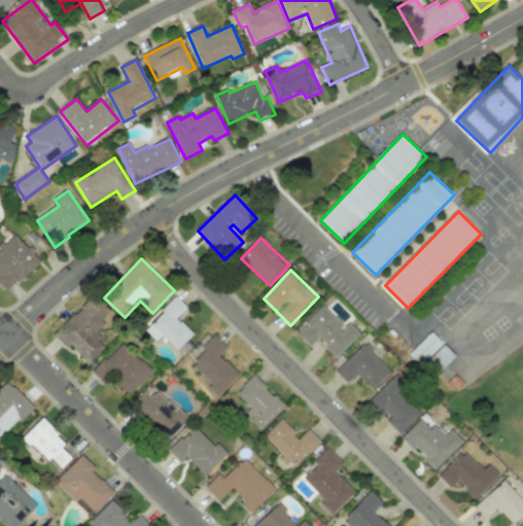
[(108,346),(97,335),(107,324),(103,320),(111,312),(95,295),(57,335),(89,365),(108,346)]
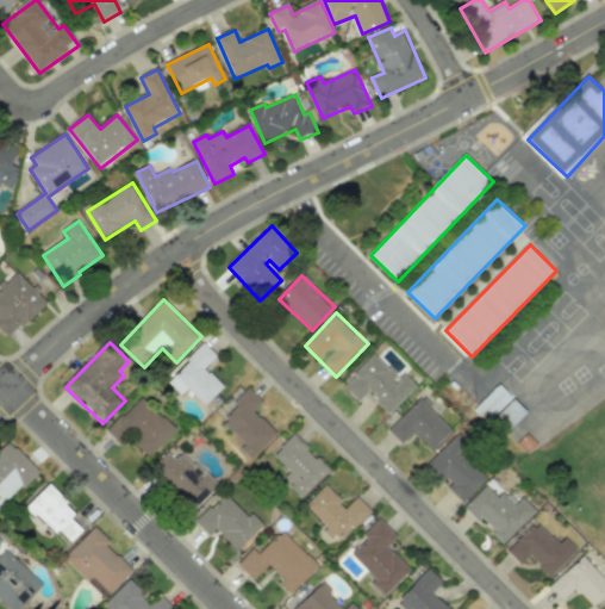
[(169,381),(182,395),(189,387),(206,406),(225,387),(207,368),(219,356),(207,345),(169,381)]
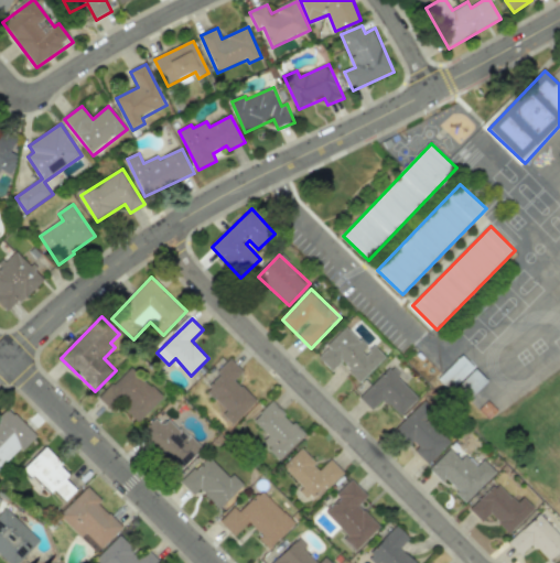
[(362,383),(387,358),(375,345),(372,349),(350,327),(319,357),(334,372),(343,364),(362,383)]
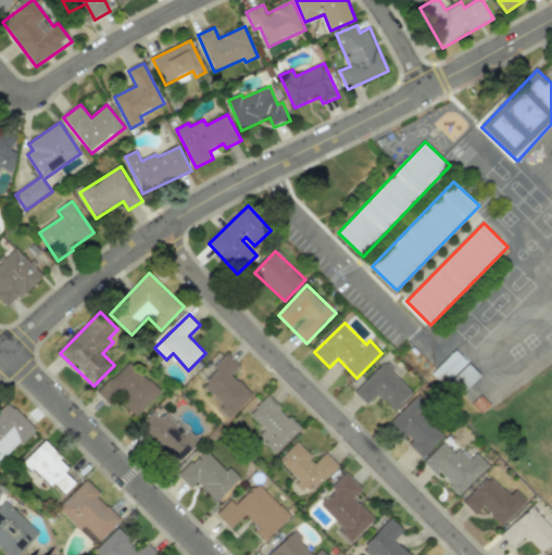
[(435,374),(447,386),(468,363),(456,351),(435,374)]
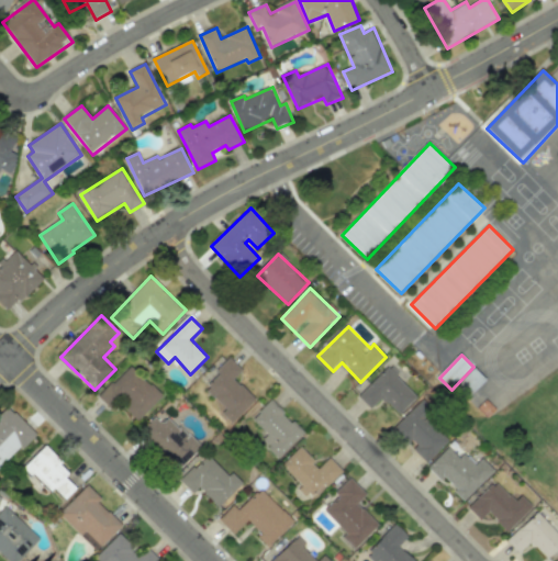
[(226,408),(222,414),(234,425),(257,400),(235,379),(244,370),(233,360),(205,389),(226,408)]
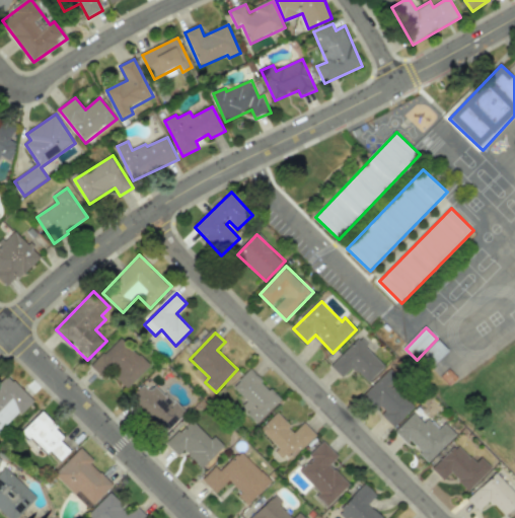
[(129,390),(151,366),(121,338),(92,368),(104,379),(111,372),(129,390)]
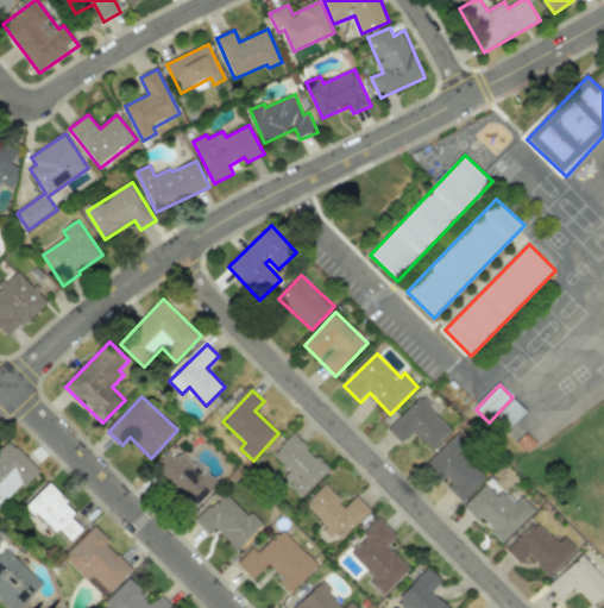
[(433,450),(454,430),(422,397),(390,430),(403,444),(415,432),(433,450)]
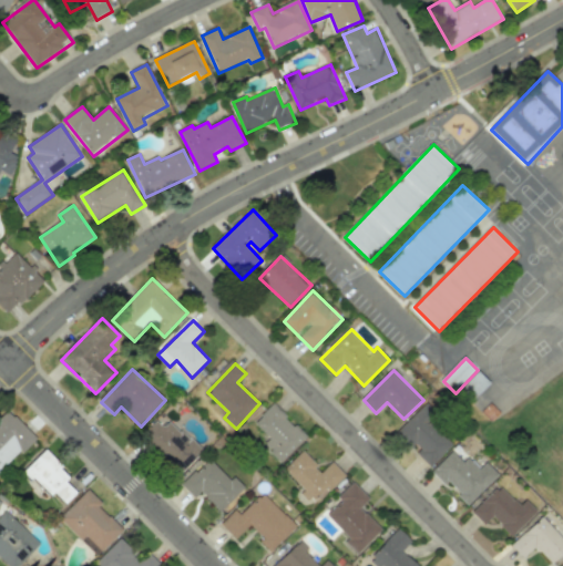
[(467,386),(466,384),(459,393),(472,404),(490,382),(478,372),(467,386)]
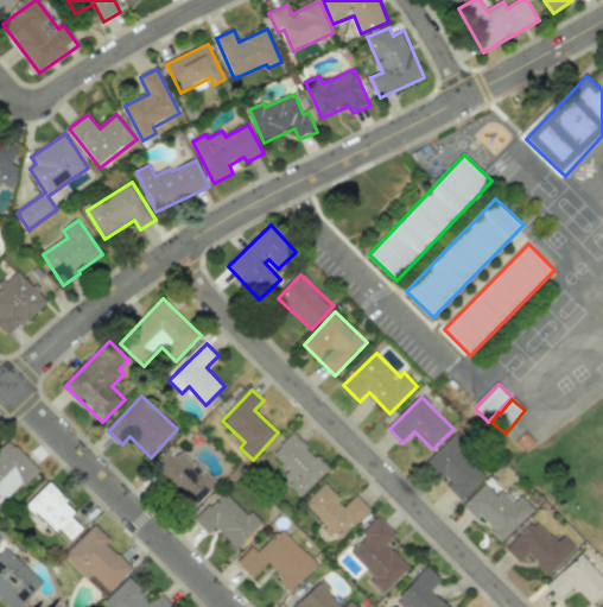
[(463,501),(487,478),(463,454),(470,446),(457,432),(427,463),(450,485),(448,487),(463,501)]
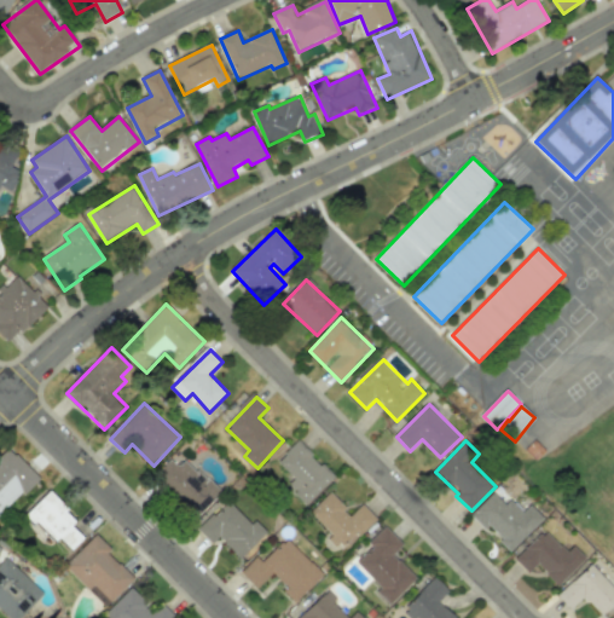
[(308,507),(336,477),(299,442),(278,463),(296,479),(288,487),(308,507)]
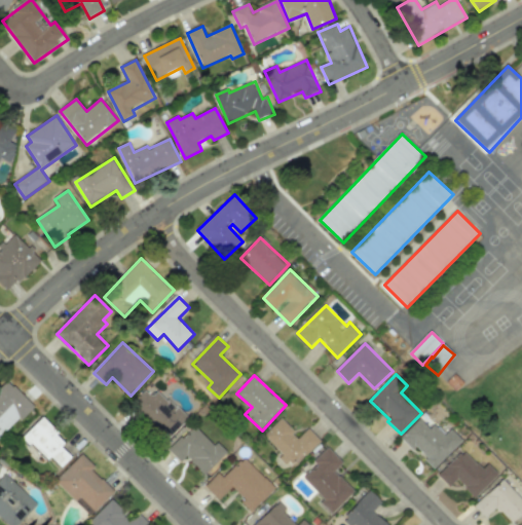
[(0,441),(35,406),(9,380),(0,388),(0,441)]
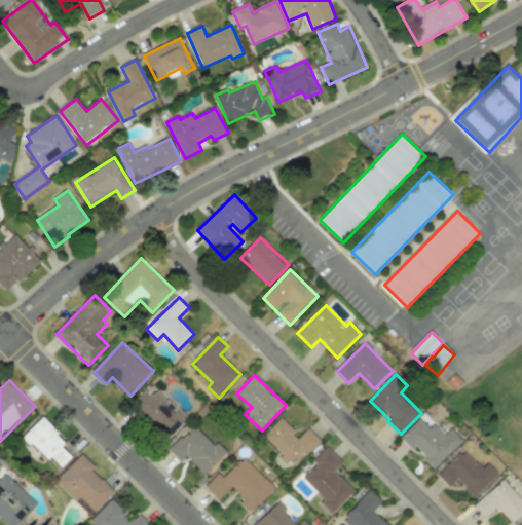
[(166,442),(189,420),(160,389),(153,397),(147,390),(133,405),(166,442)]
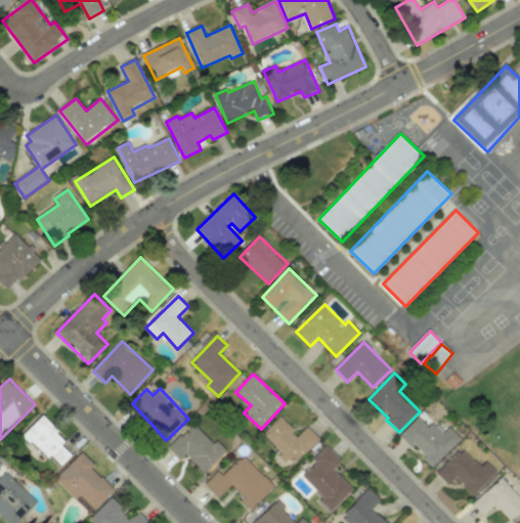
[(72,455),(61,445),(67,440),(42,417),(25,435),(59,469),(72,455)]
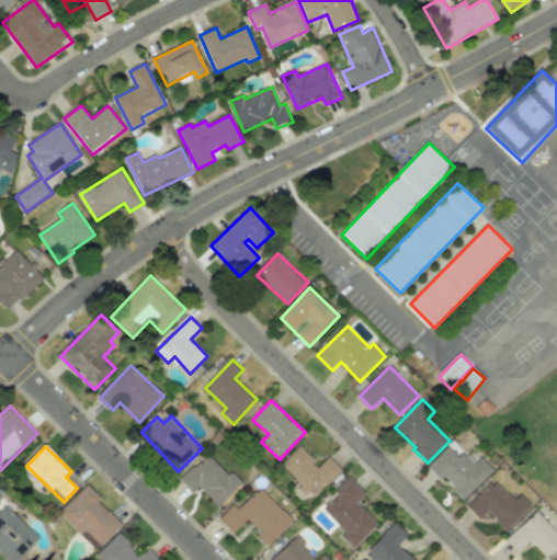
[(342,470),(331,457),(320,467),(302,446),(282,465),(311,498),(342,470)]
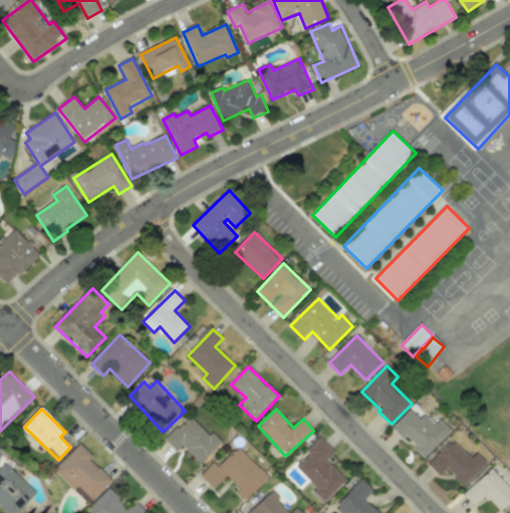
[(425,458),(454,432),(443,420),(436,426),(426,415),(421,419),(412,410),(394,426),(425,458)]
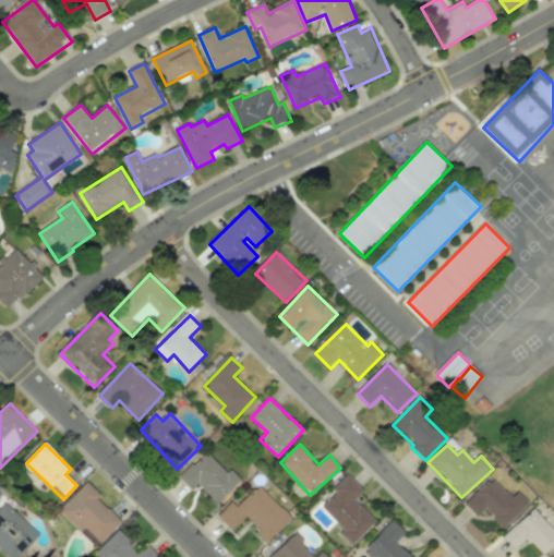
[(229,474),(208,452),(181,477),(193,491),(200,484),(218,504),(243,481),(233,470),(229,474)]
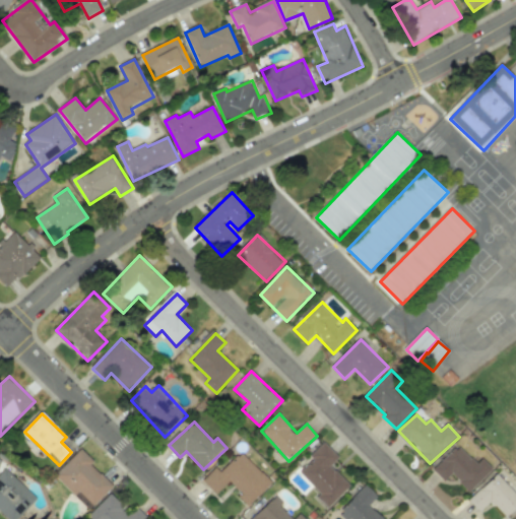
[(351,485),(332,466),(340,457),(325,442),(311,457),(314,460),(301,473),(322,495),(319,498),(329,508),(351,485)]
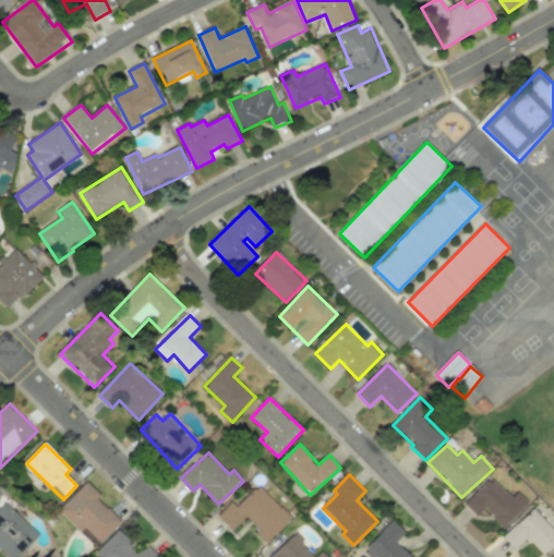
[(506,529),(530,504),(519,492),(514,498),(493,479),(467,506),(479,517),(486,509),(506,529)]
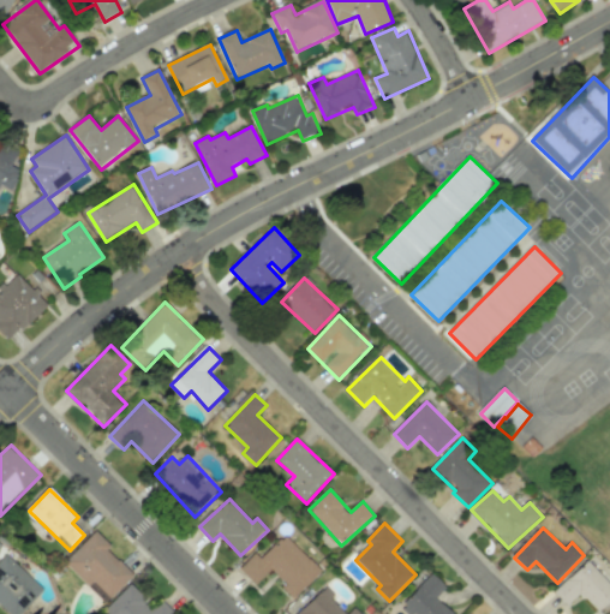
[(135,577),(108,548),(112,546),(97,531),(66,561),(106,604),(135,577)]
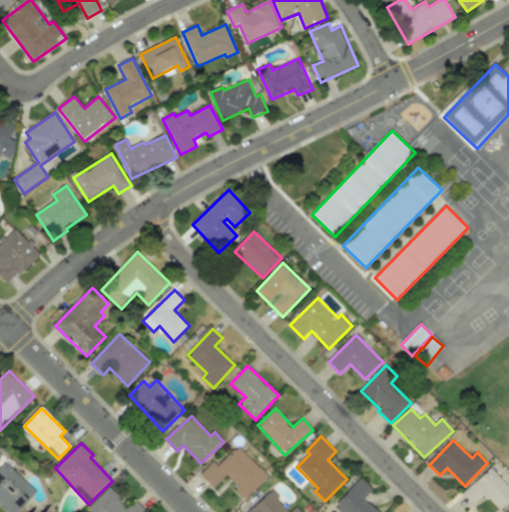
[(218,466),(213,462),(200,474),(214,488),(227,475),(238,486),(235,490),(245,500),(270,477),(239,446),(218,466)]
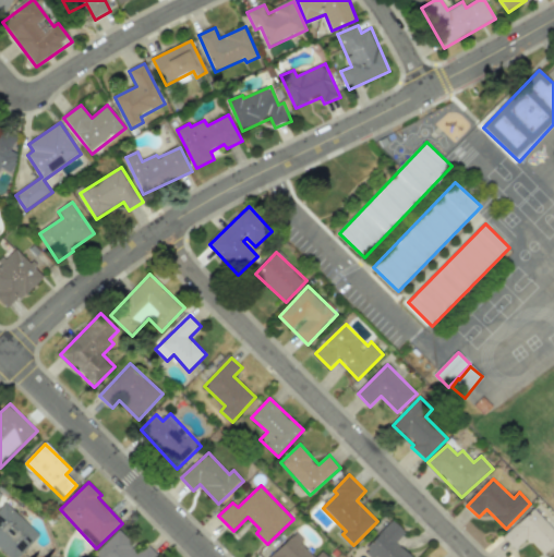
[(0,548),(9,556),(21,556),(41,535),(7,503),(0,509),(0,548)]
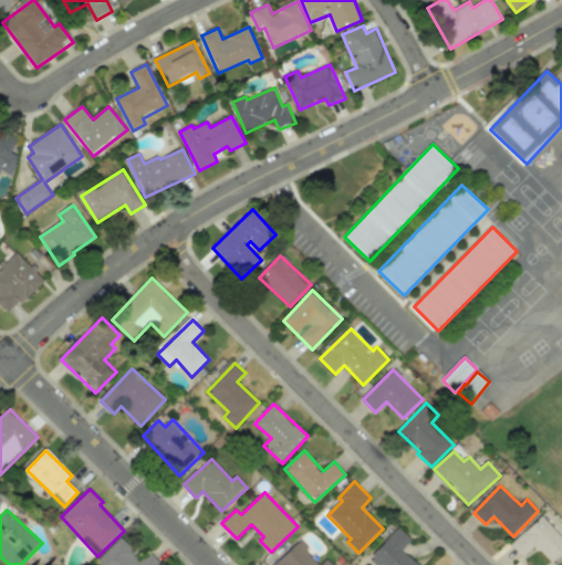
[(552,564),(561,555),(561,536),(543,516),(512,544),(524,557),(537,546),(552,564)]
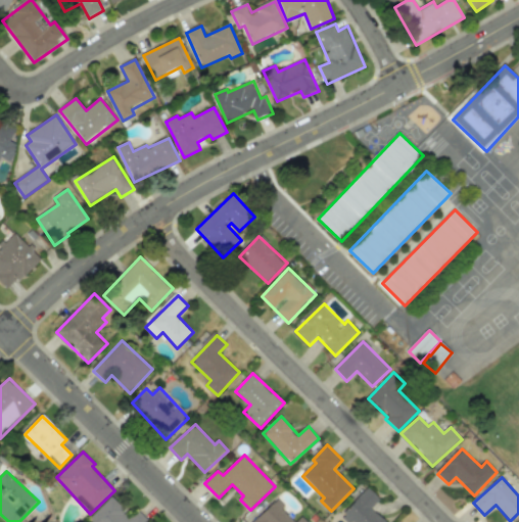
[(385,521),(373,508),(381,501),(370,488),(343,514),(350,521),(385,521)]
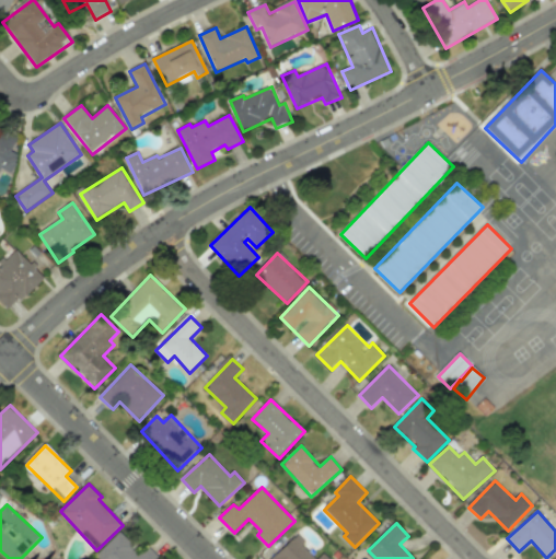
[(161,558),(149,547),(141,555),(119,533),(95,558),(161,558)]
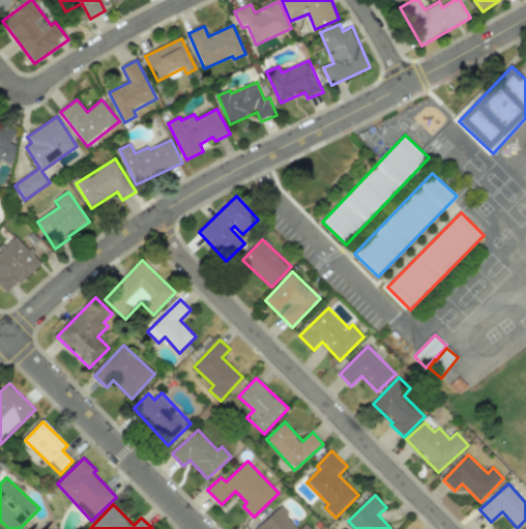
[(300,528),(281,507),(257,528),(312,528),(307,524),(302,528),(300,528)]
